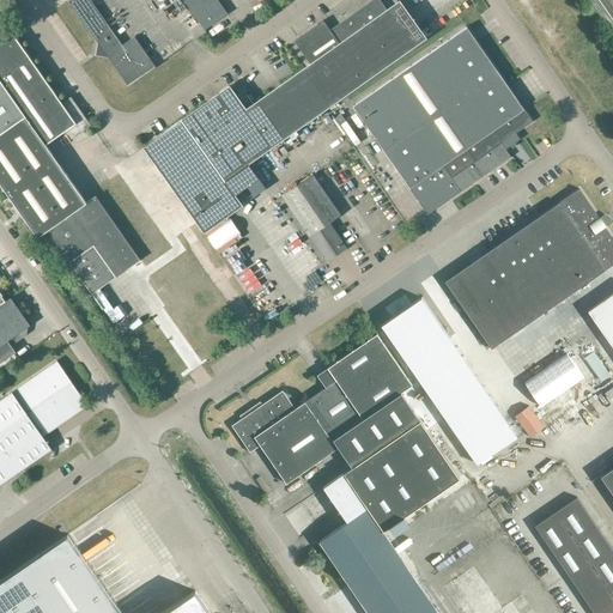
[(133,38),(120,47),(86,0),(67,0),(98,44),(96,54),(107,55),(127,85),(153,67),(133,38)]
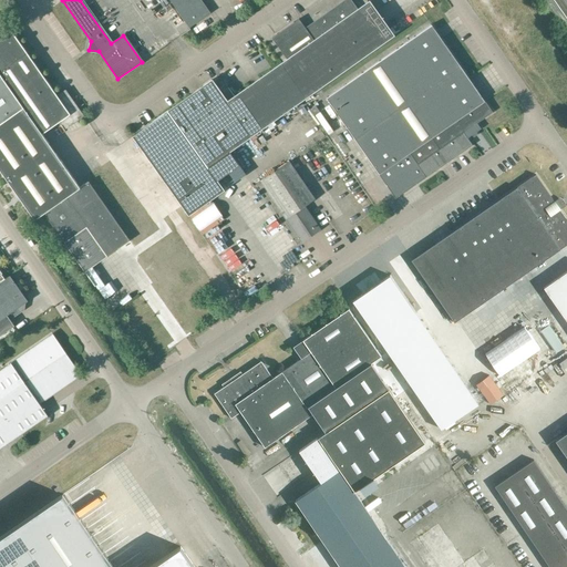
[(171,0),(185,20),(183,22),(177,14),(169,19),(181,34),(212,12),(203,0),(171,0)]
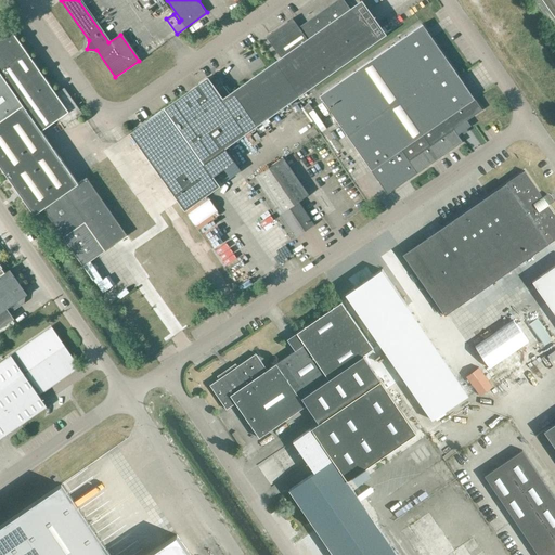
[(224,85),(219,89),(226,98),(221,100),(244,131),(373,40),(344,0),(339,0),(307,24),(299,28),(296,23),(287,22),(267,37),(282,57),(231,93),(224,85)]
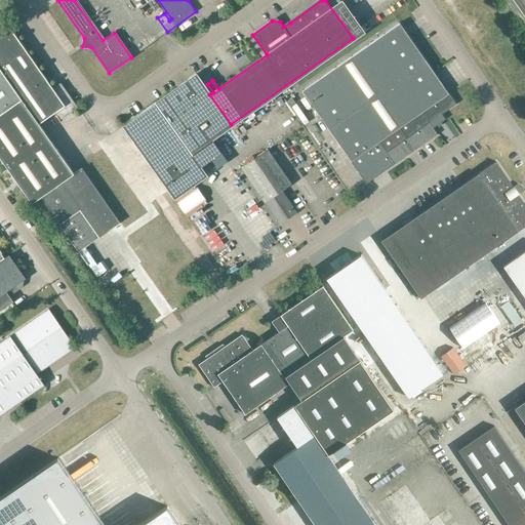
[(366,183),(395,163),(438,133),(433,127),(445,119),(441,114),(456,103),(449,92),(448,92),(400,23),(303,90),(366,183)]
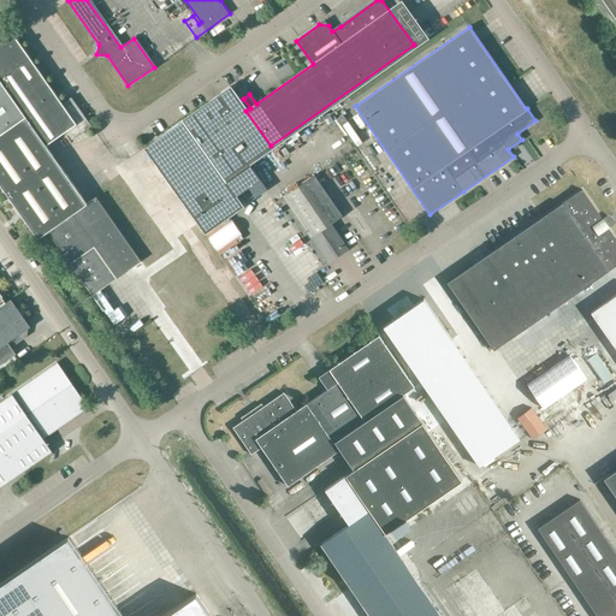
[(11,36),(0,43),(0,184),(28,224),(37,238),(39,237),(47,231),(101,311),(92,295),(114,279),(124,272),(138,262),(134,254),(95,199),(87,205),(45,146),(66,129),(71,136),(72,138),(73,137),(72,136),(89,124),(71,99),(61,106),(11,36)]
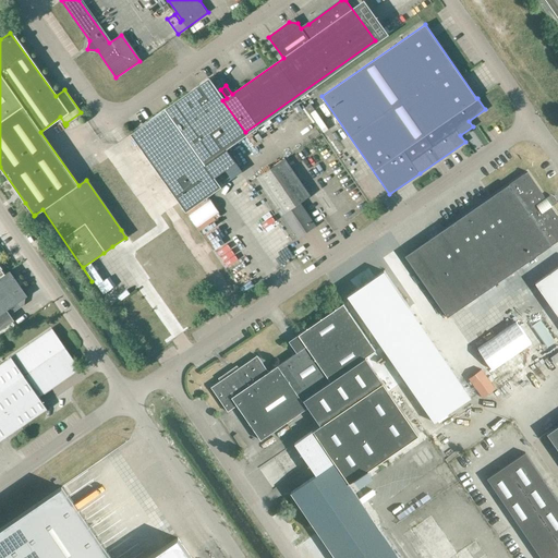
[(164,111),(130,134),(185,213),(201,201),(192,187),(211,173),(214,177),(235,161),(231,155),(225,147),(245,132),(222,100),(208,79),(164,111)]
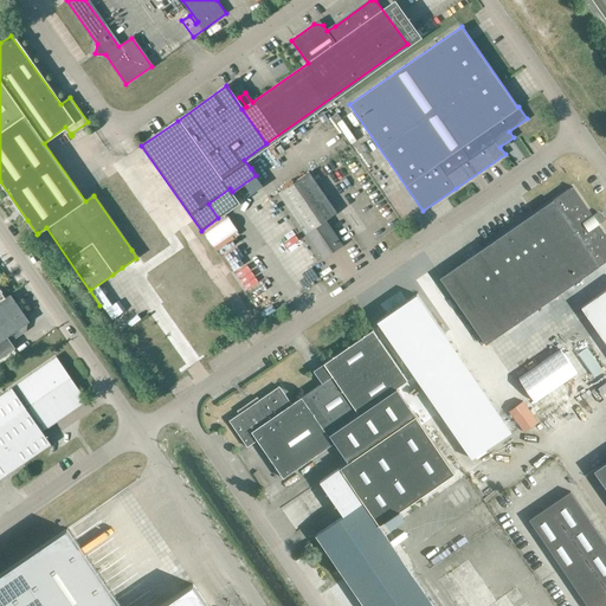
[(337,113),(331,116),(336,122),(342,118),(337,113)]
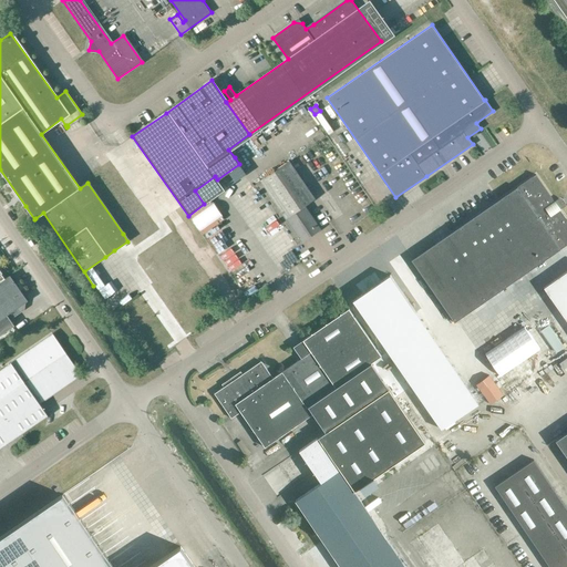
[(303,241),(321,229),(305,205),(316,198),(290,161),(261,179),(303,241)]
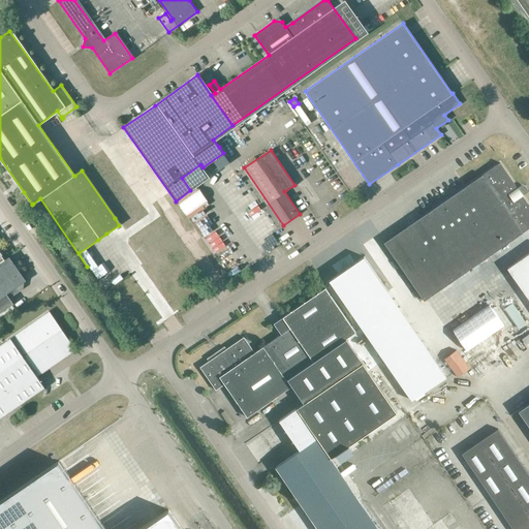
[(517,186),(500,162),(384,242),(425,300),(528,227),(528,204),(523,195),(524,194),(523,192),(526,189),(523,185),(520,187),(518,185),(517,186)]
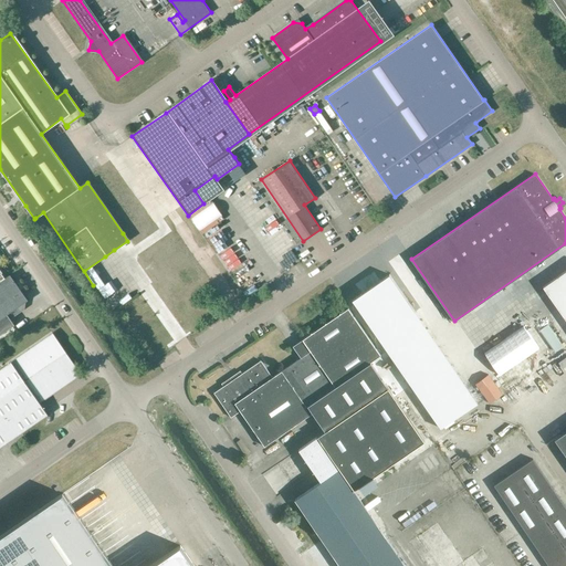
[(565,270),(544,285),(565,317),(565,270)]
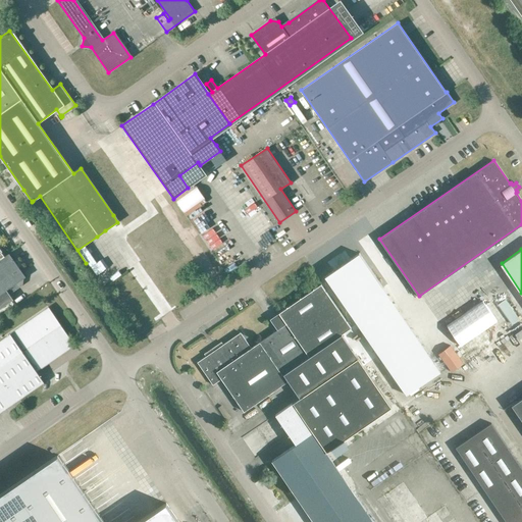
[(406,395),(440,371),(359,253),(324,276),(406,395)]
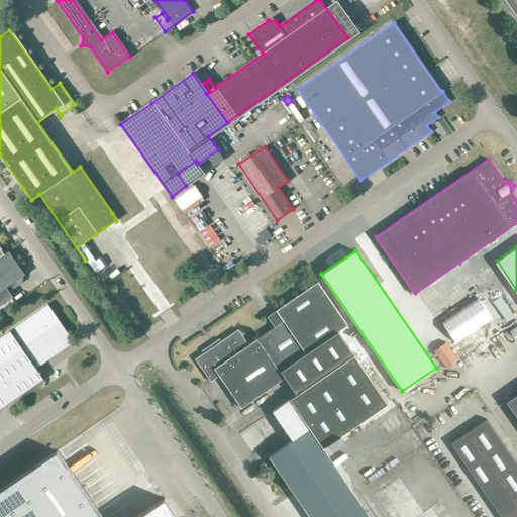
[(0,305),(13,297),(9,292),(21,283),(18,279),(25,274),(9,251),(0,256),(0,305)]
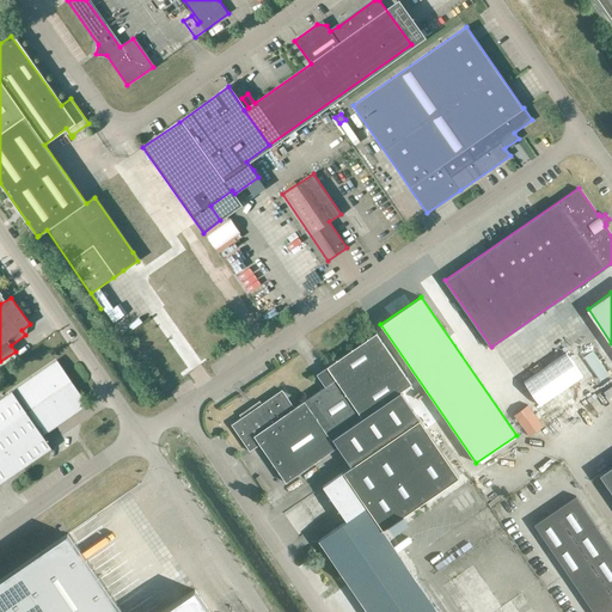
[(123,319),(114,325),(121,336),(130,329),(123,319)]
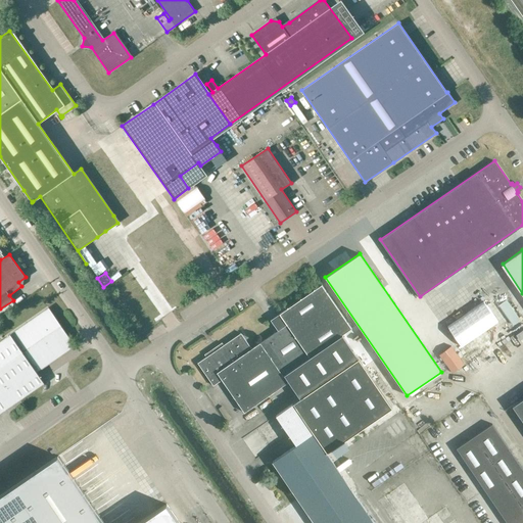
[(241,332),(197,363),(214,385),(222,379),(244,412),(287,382),(298,398),(274,415),(295,445),(272,462),(314,522),(374,522),(325,453),(331,448),(336,456),(348,446),(344,439),(391,407),(357,358),(341,335),(352,327),(322,283),(279,313),(287,323),(251,347),(241,332)]
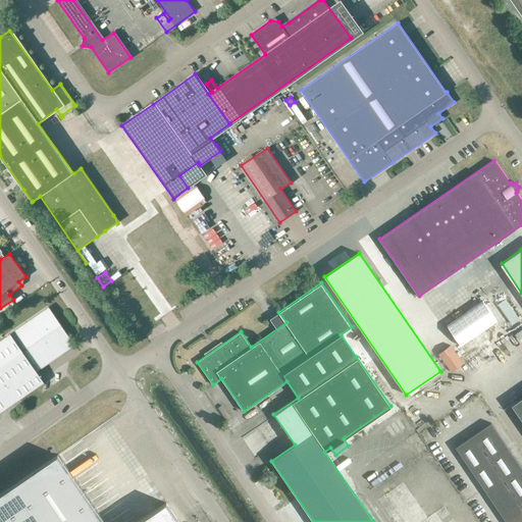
[(35,369),(71,345),(47,309),(0,340),(0,411),(44,381),(35,369)]
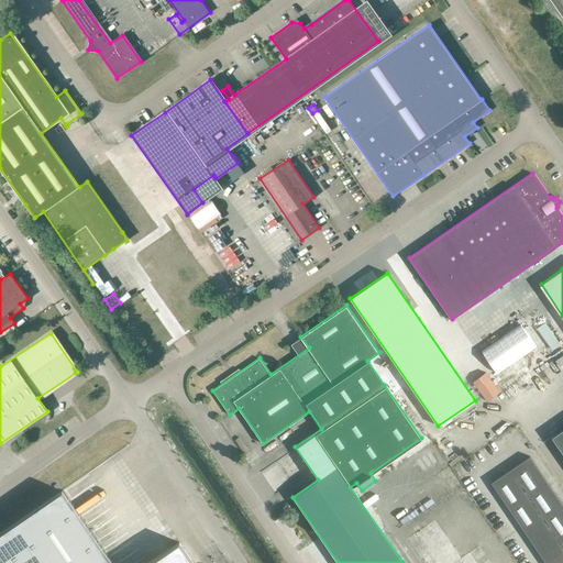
[(562,454),(562,430),(552,438),(562,454)]
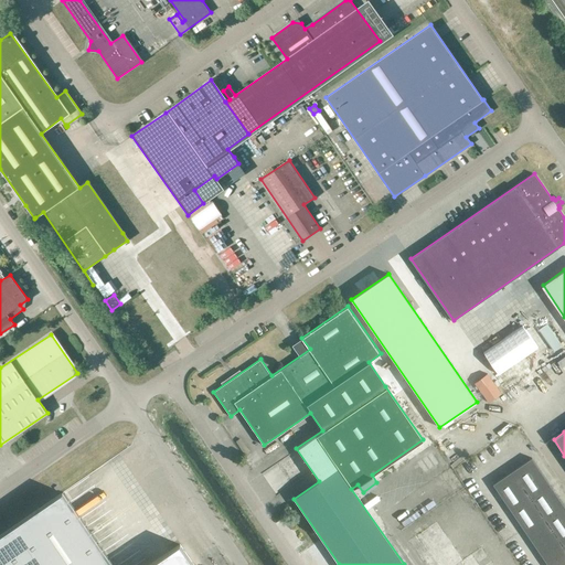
[(548,564),(564,564),(564,505),(532,458),(493,483),(509,507),(548,564)]
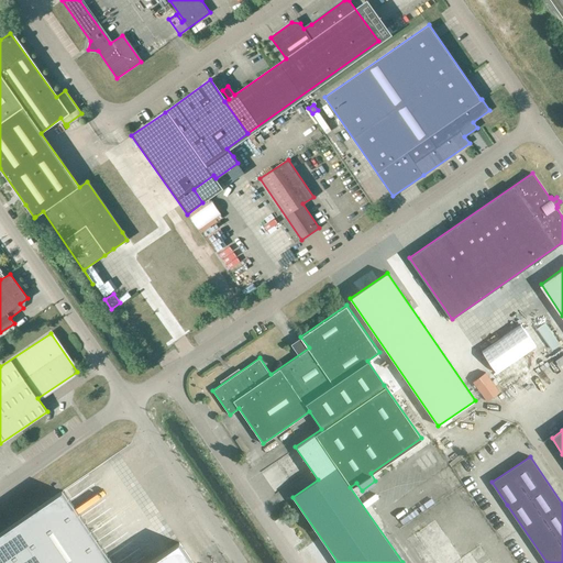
[(62,492),(0,532),(0,562),(192,562),(179,542),(148,562),(110,562),(108,559),(62,492)]
